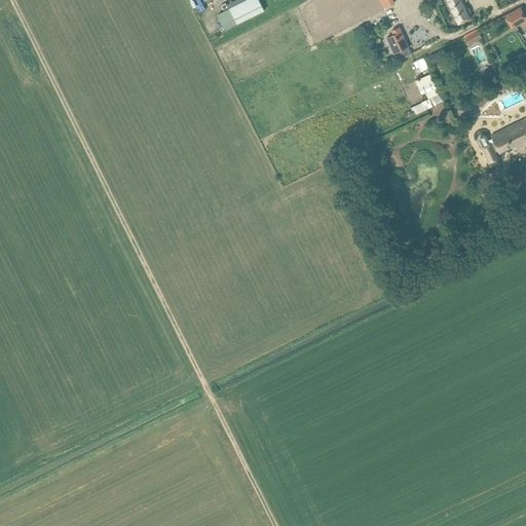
[(229,8),(237,25),(265,10),(259,0),(245,0),(240,3),(229,8)]
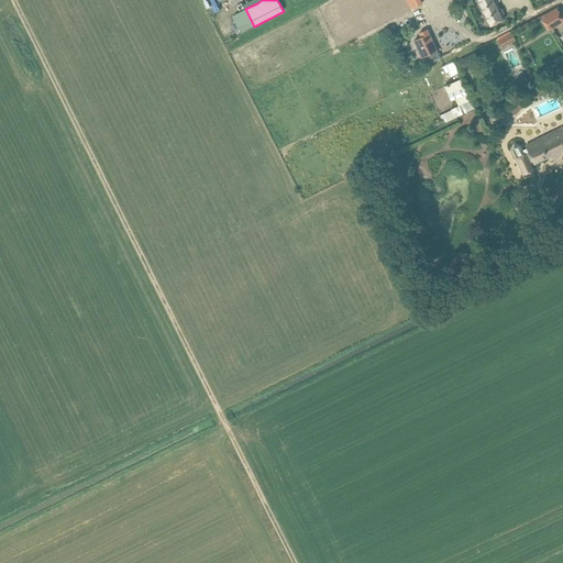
[(420,0),(406,0),(411,9),(422,3),(420,0)]
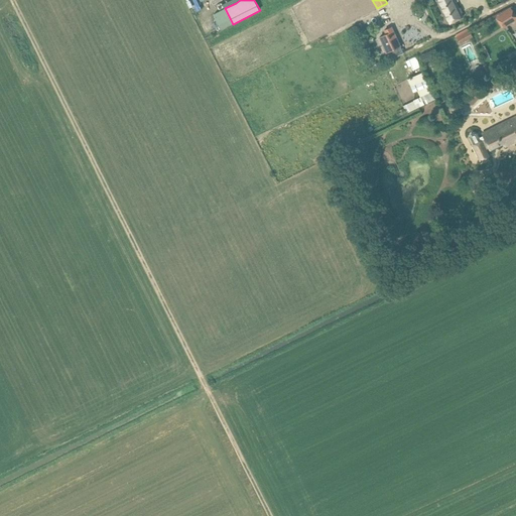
[(455,0),(437,0),(436,1),(447,24),(463,17),(455,0)]
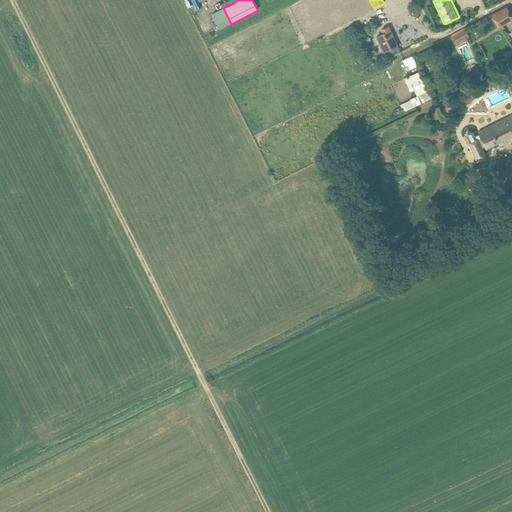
[(499,25),(511,17),(511,16),(507,9),(494,17),(499,25)]
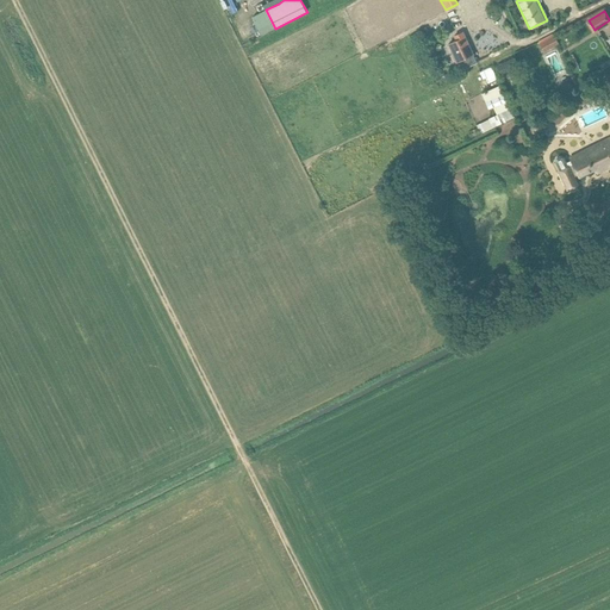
[(477,63),(473,55),(462,32),(454,36),(456,41),(448,44),(456,62),(464,58),(467,67),(477,63)]
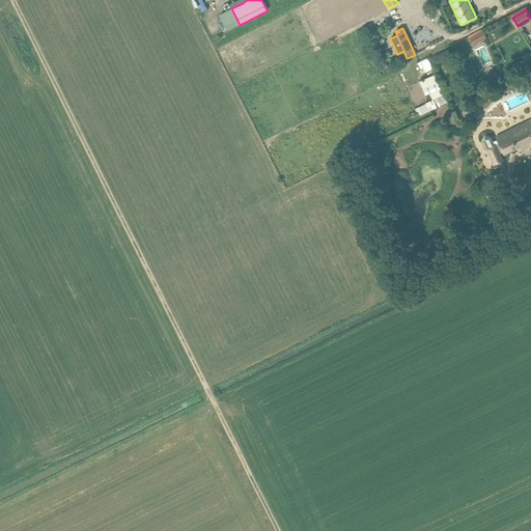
[(474,46),(486,39),(481,29),(469,36),(474,46)]
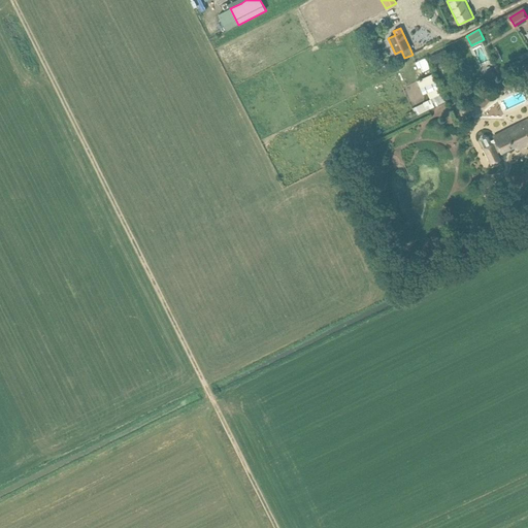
[(493,68),(486,72),(489,79),(497,76),(493,68)]
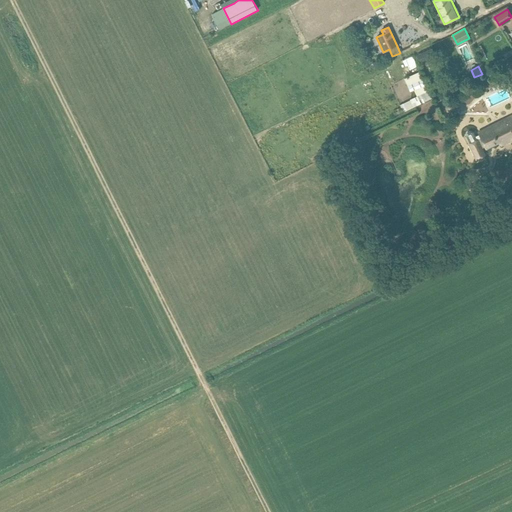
[(448,103),(446,106),(447,110),(451,112),(455,111),(457,107),(456,103),(452,101),(448,103)]
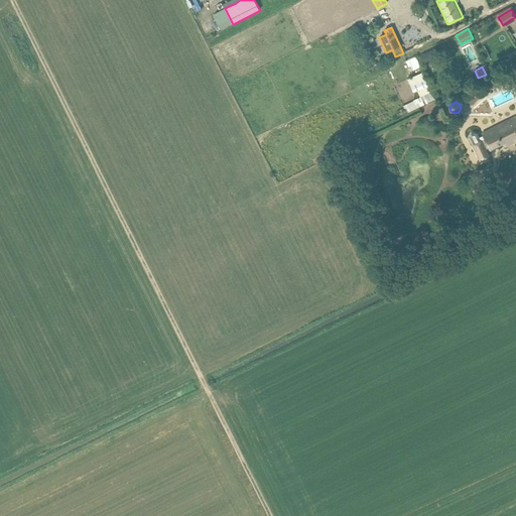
[(471,133),(470,136),(474,145),(473,145),(481,161),(489,157),(486,150),(489,148),(490,151),(503,144),(504,146),(505,148),(515,142),(515,115),(481,133),(482,135),(483,136),(480,137),(478,133),(474,131),(471,133)]
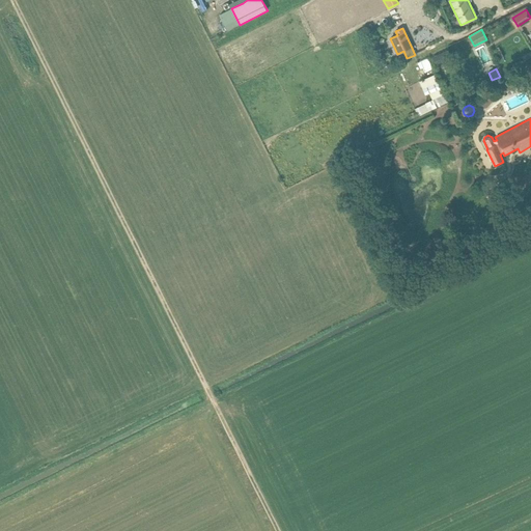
[(504,200),(500,190),(500,189),(486,194),(491,205),(504,200)]
